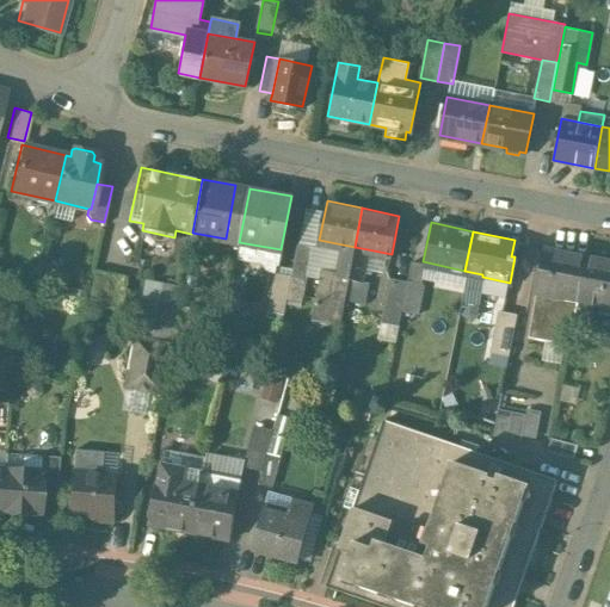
[(312,239),(297,235),(290,271),(305,274),(312,239)]
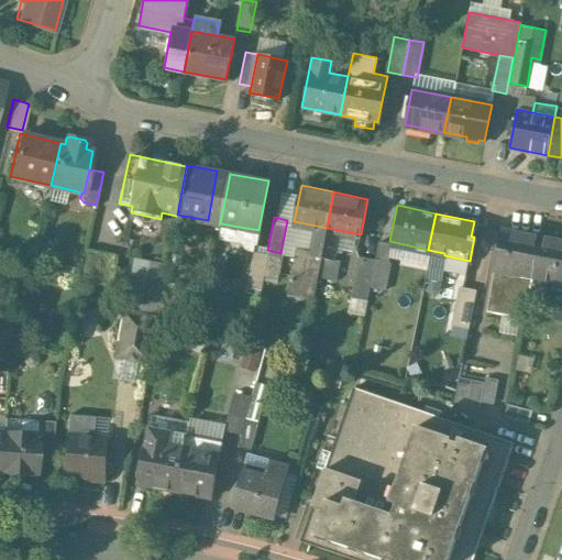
[(311,246),(296,243),(288,278),(317,284),(319,272),(327,228),(316,226),(311,246)]
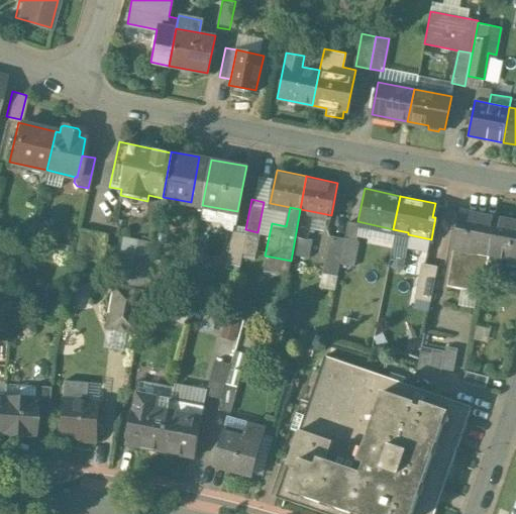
[(496,216),(460,208),(452,247),(478,252),(487,254),(496,216)]
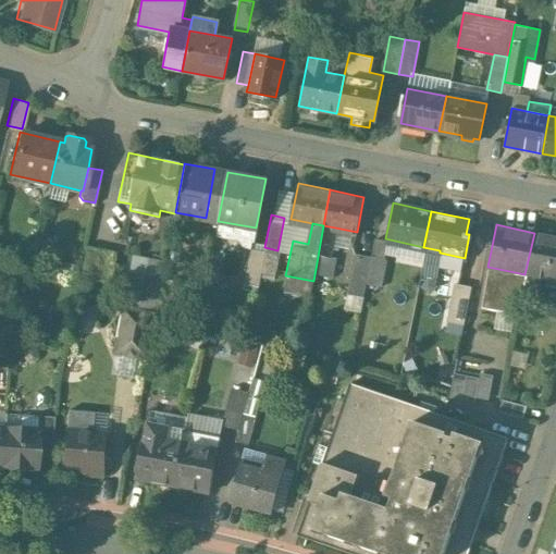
[(335,228),(323,225),(316,269),(333,272),(336,255),(330,254),(335,228)]
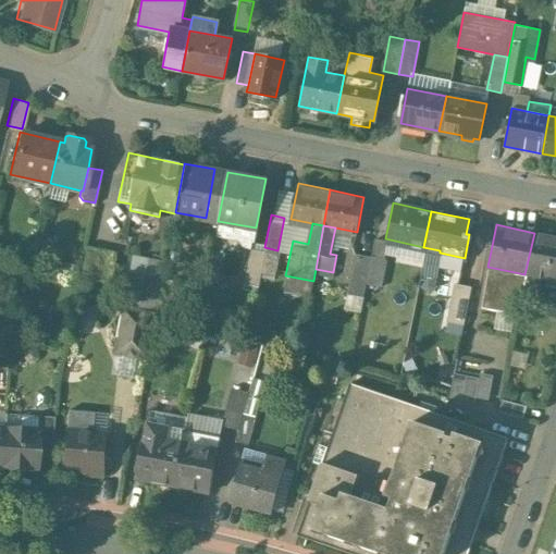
[(555,236),(534,233),(524,274),(538,278),(555,281),(555,236)]
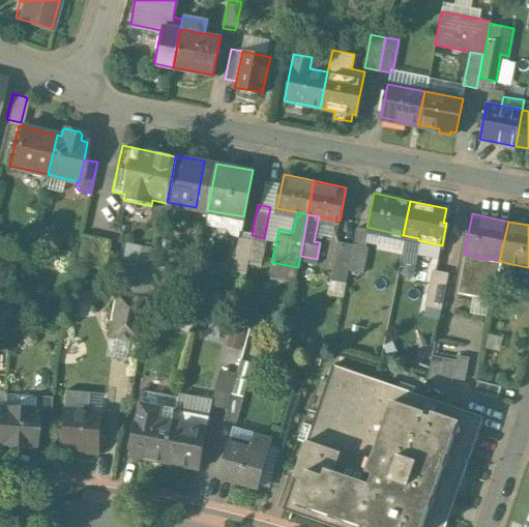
[(351,242),(336,239),(329,276),(344,279),(347,267),(351,242)]
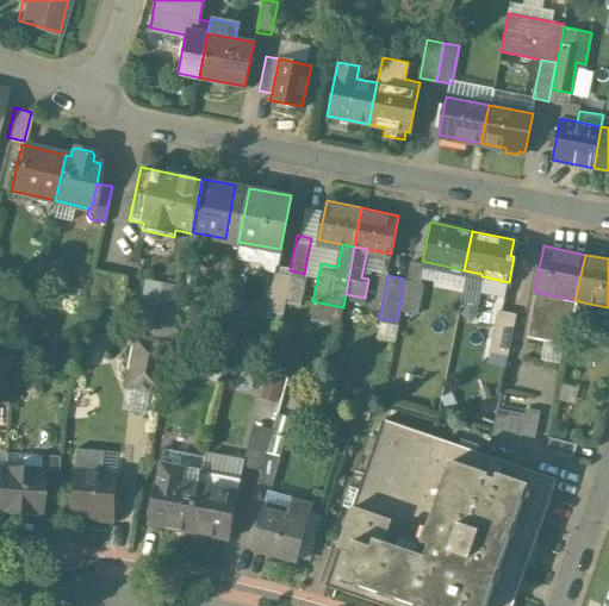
[(181,286),(145,277),(123,383),(161,391),(169,348),(172,332),(178,305),(181,286)]
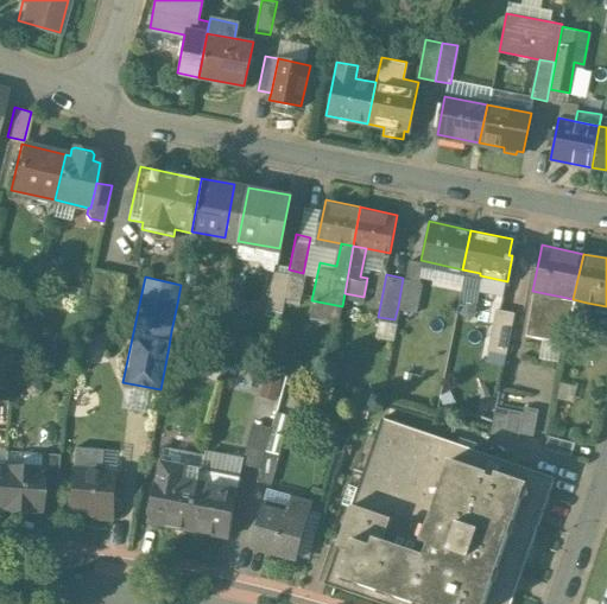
[(419,281),(403,278),(398,306),(415,309),(419,281)]
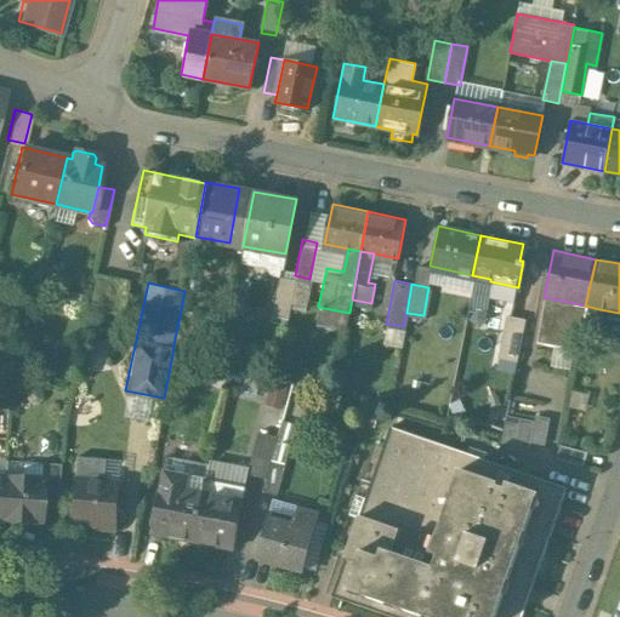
[(574,303),(544,297),(535,340),(576,348),(579,336),(563,332),(567,315),(572,316),(574,303)]
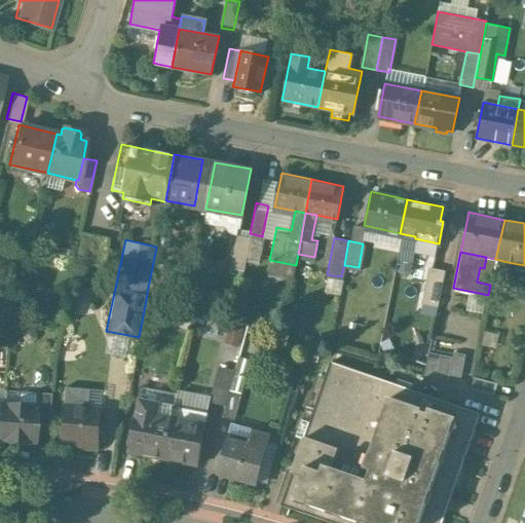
[(495,259),(486,257),(484,268),(480,267),(477,282),(490,285),(495,259)]
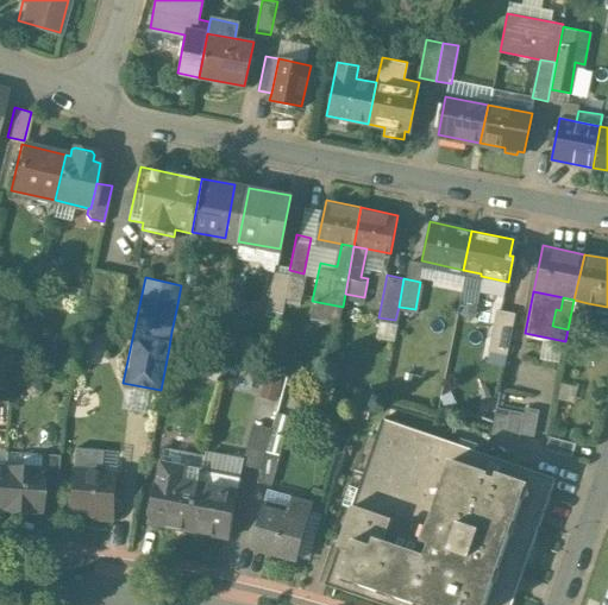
[(588,303),(574,300),(568,329),(585,333),(589,316),(585,315),(588,303)]
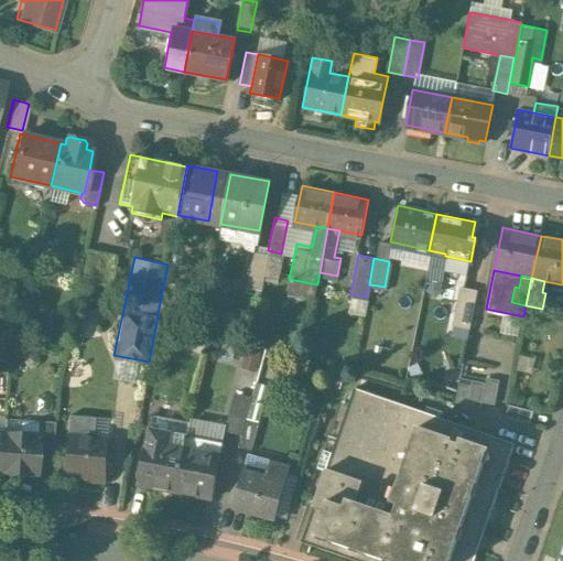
[(197,288),(164,282),(159,308),(192,314),(197,288)]
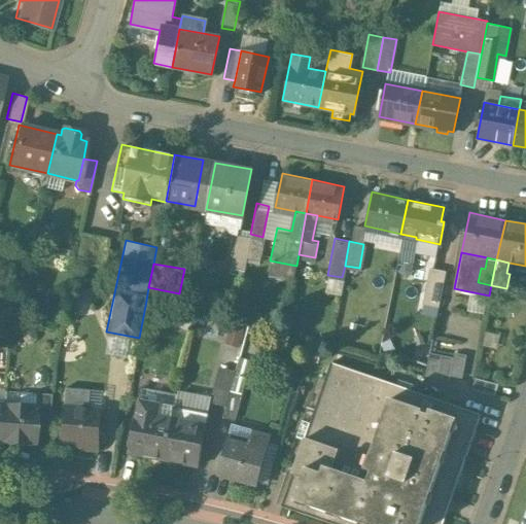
[(445,268),(432,266),(427,287),(440,289),(445,268)]
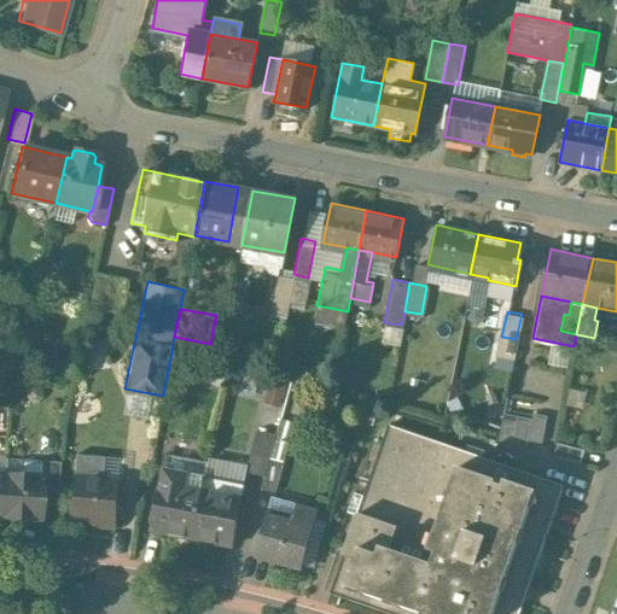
[(516,339),(501,337),(499,350),(513,352),(516,339)]
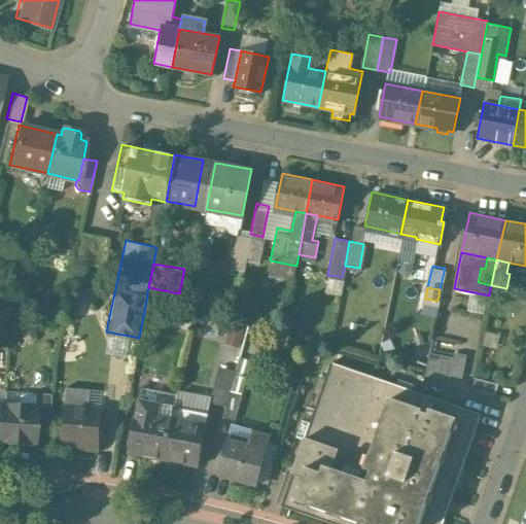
[(242,342),(245,328),(231,326),(229,340),(242,342)]
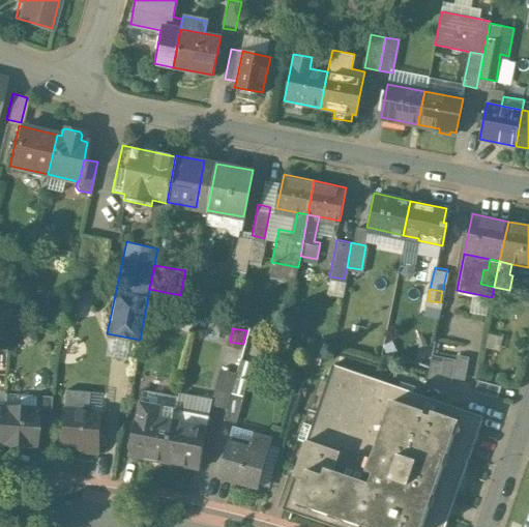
[(453,355),(430,351),(424,377),(448,382),(449,377),(453,355)]
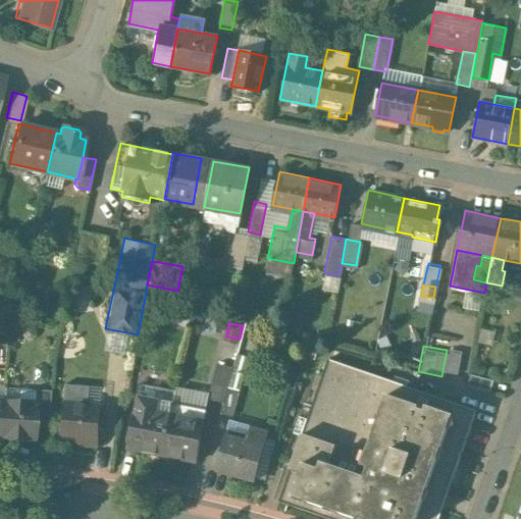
[(460,348),(448,346),(447,350),(443,371),(455,373),(460,348)]
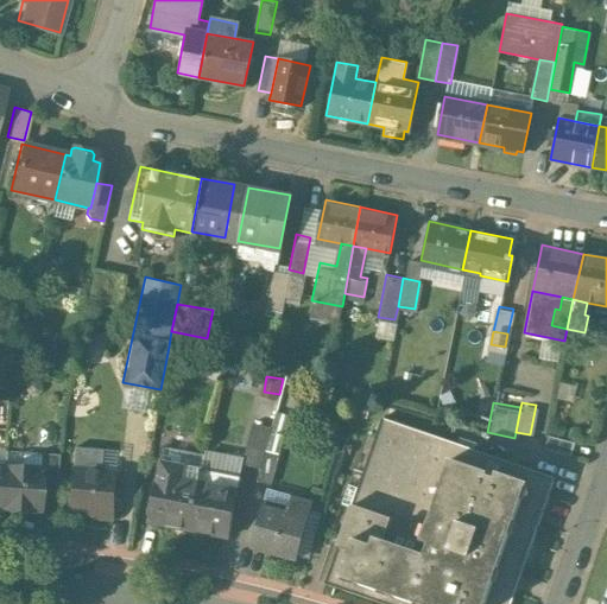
[(440,437),(379,417),(323,582),(391,603),(509,603),(552,475),(465,445),(440,437)]
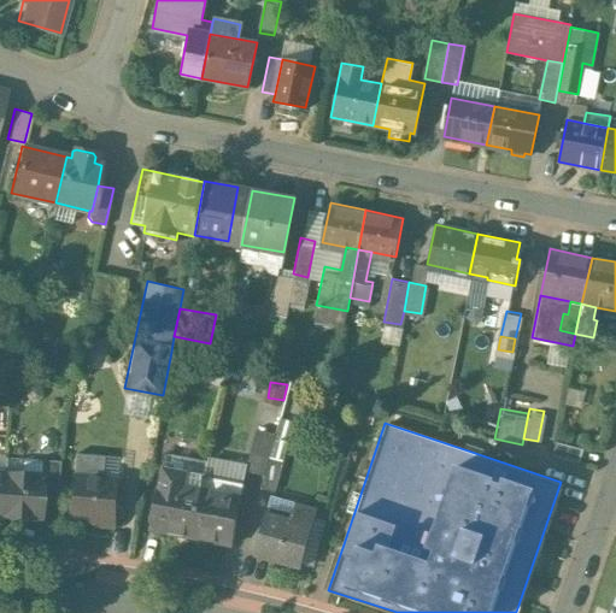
[(475,442),(449,432),(446,443),(471,452),(475,442)]
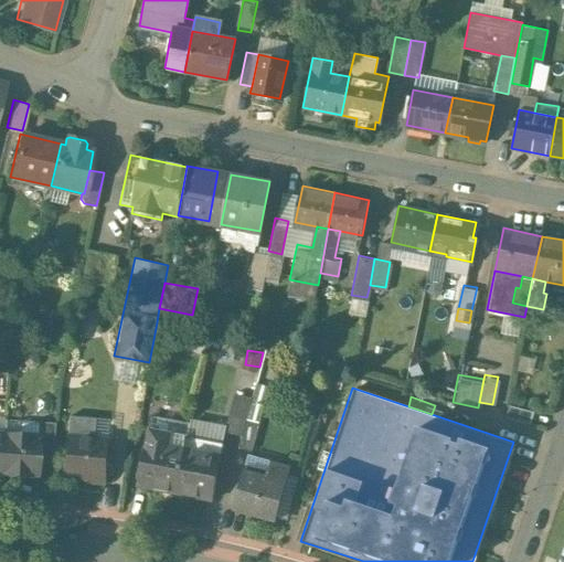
[(264,405),(251,401),(245,419),(258,423),(264,405)]
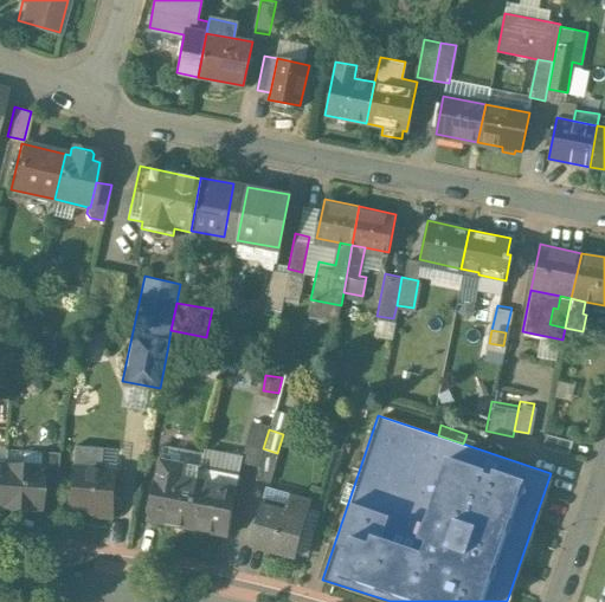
[(570,440),(542,433),(540,446),(566,453),(570,440)]
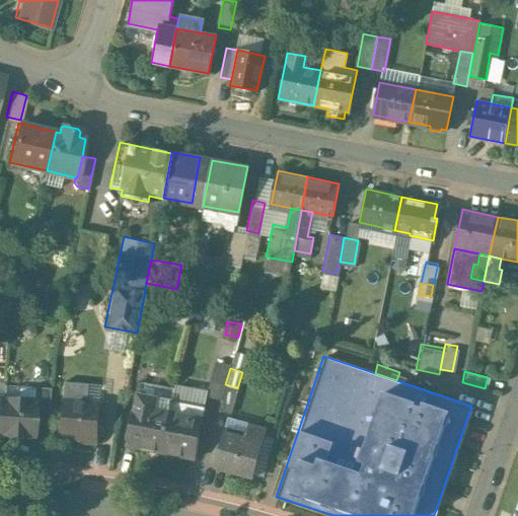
[(35,386),(3,384),(2,398),(0,423),(0,435),(32,437),(32,423),(35,386)]
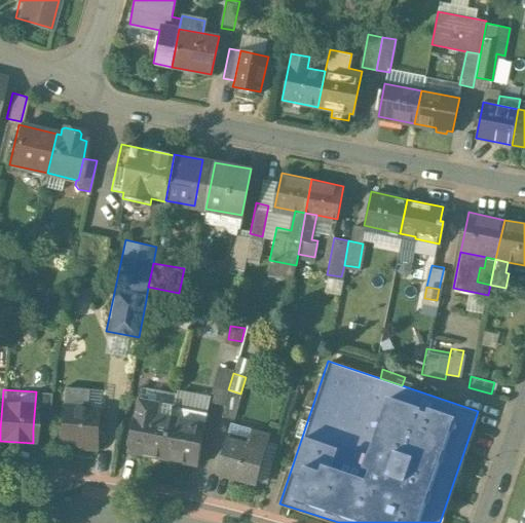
[(228,389),(222,415),(233,418),(240,394),(228,389)]
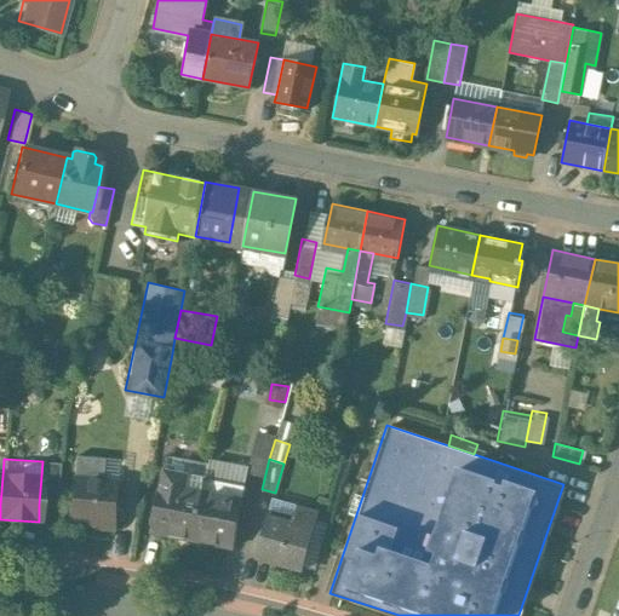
[(58,462),(43,461),(39,505),(56,506),(58,462)]
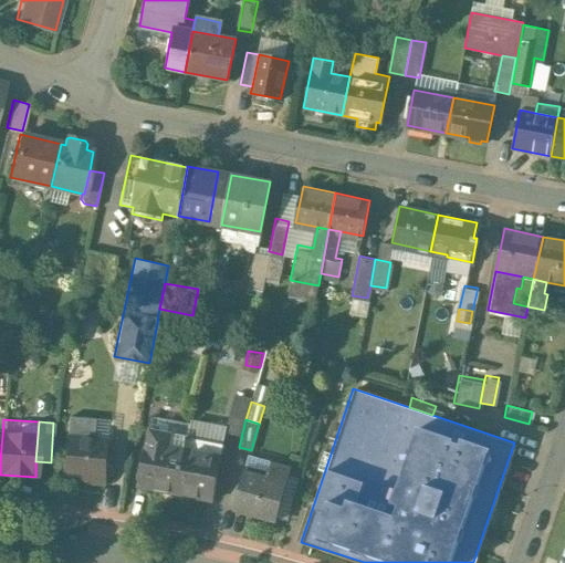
[(94,426),(64,425),(63,439),(89,440),(89,434),(93,435),(94,426)]
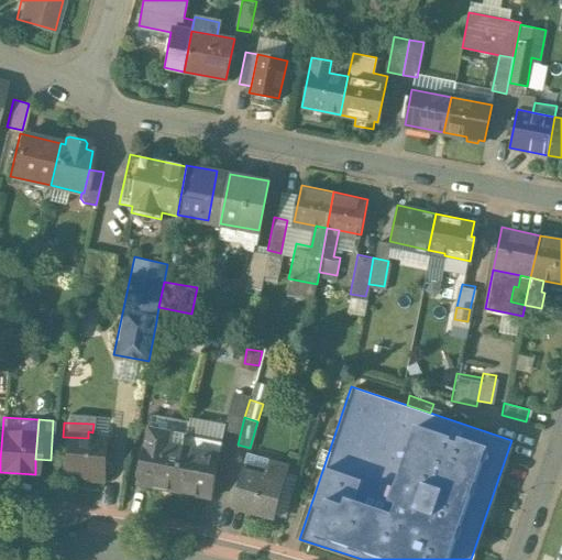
[(169,432),(145,428),(135,484),(174,490),(182,448),(167,445),(169,432)]
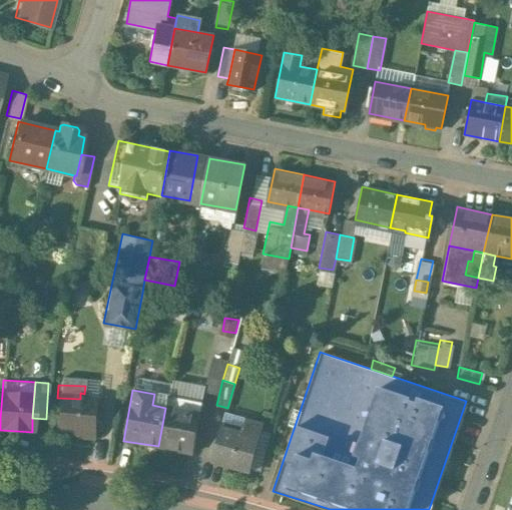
[(57,398),(55,398),(53,435),(75,436),(75,439),(93,439),(95,400),(80,399),(57,398)]
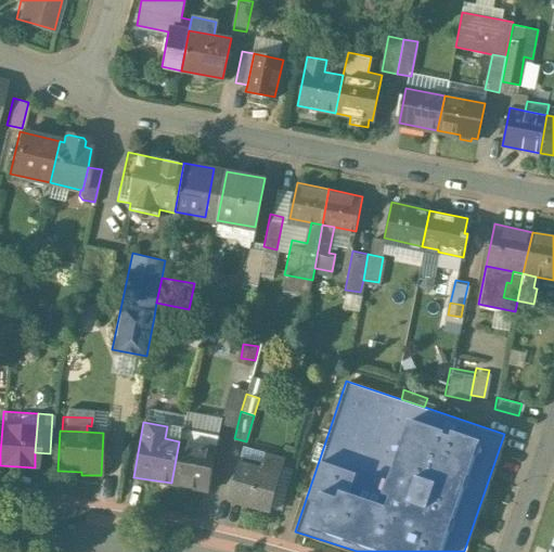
[(196,432),(194,444),(179,441),(171,483),(206,490),(216,435),(196,432)]
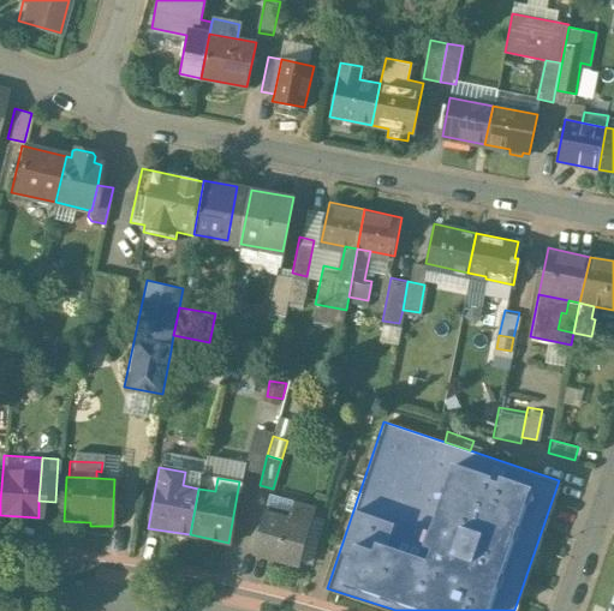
[(290,516),(266,509),(254,551),(298,563),(315,505),(294,499),(290,516)]
